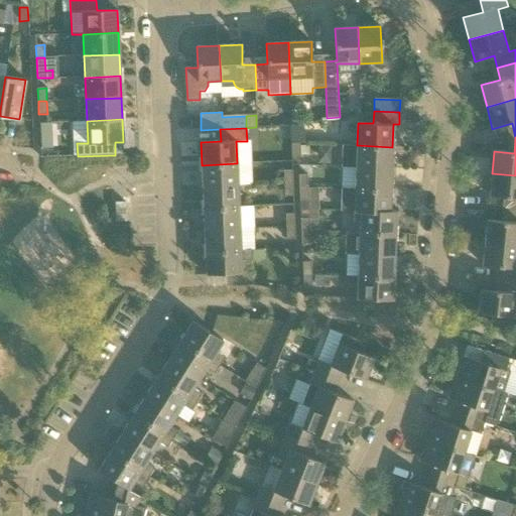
[(292,156),(300,156),(300,143),(291,144),(292,156)]
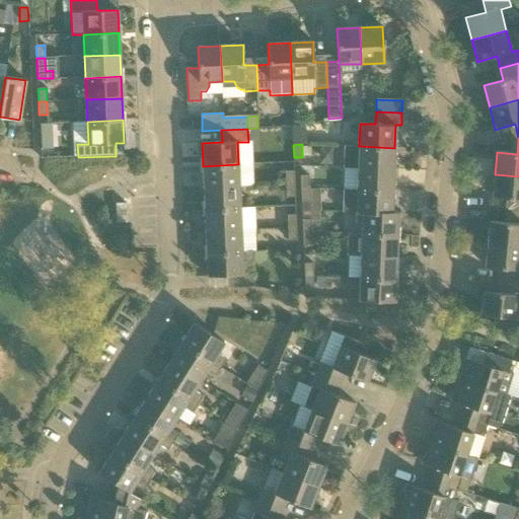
[(321,145),(320,160),(334,161),(334,146),(321,145)]
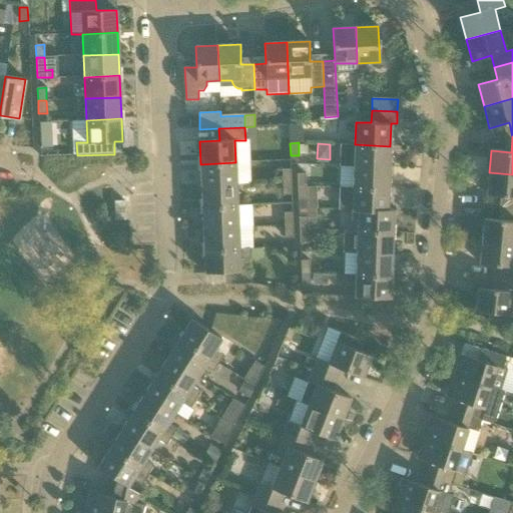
[(389,167),(390,146),(355,144),(340,144),(339,166),(354,166),(389,167)]
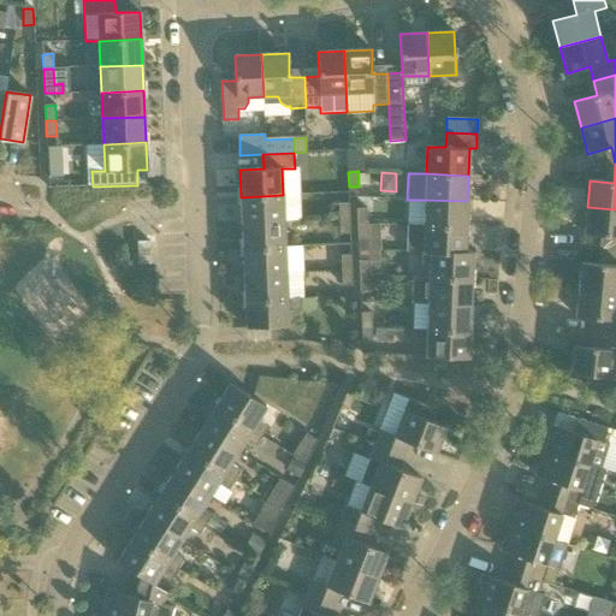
[(242,223),(284,221),(283,195),(241,197),(242,223)]
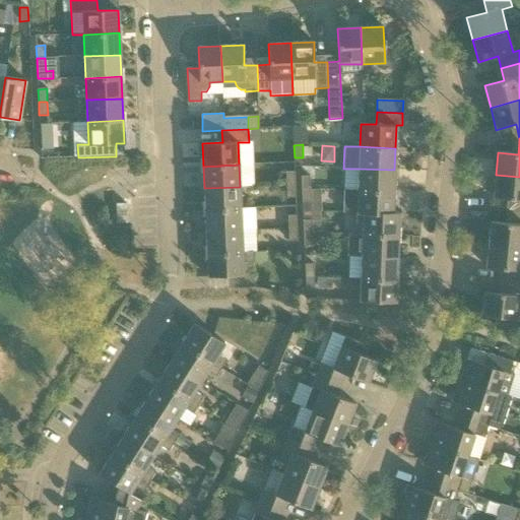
[(394,192),(394,170),(359,169),(358,191),(394,192)]
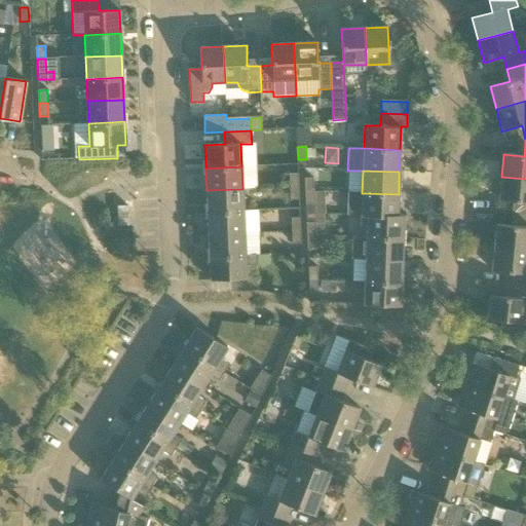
[(290,187),(299,187),(298,174),(290,174),(290,187)]
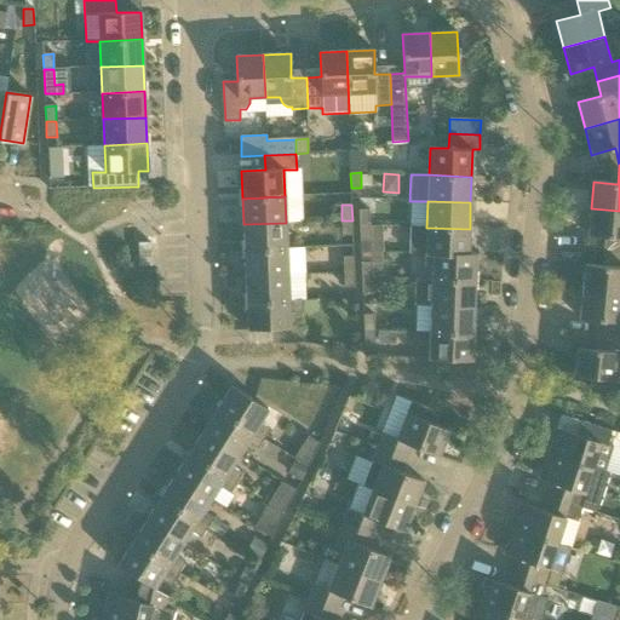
[(619,211),(591,208),(589,235),(612,237),(610,252),(619,253),(619,211)]
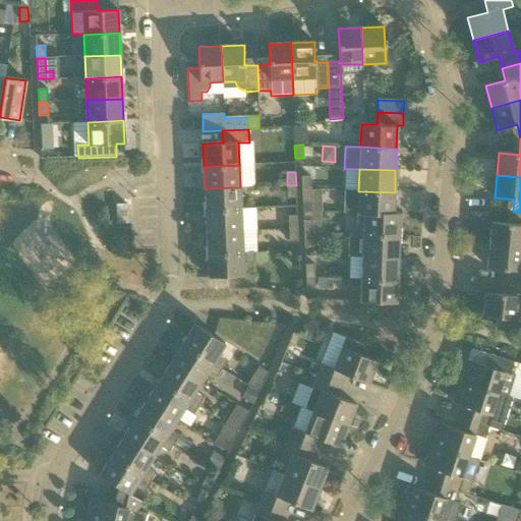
[(302,189),(311,189),(310,176),(301,177),(302,189)]
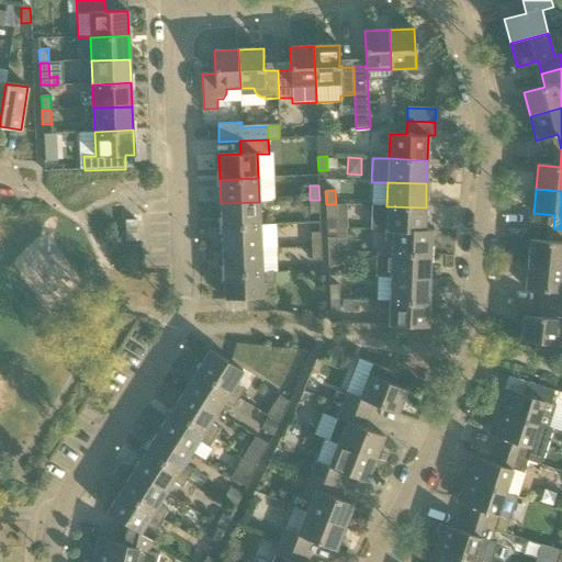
[(311,214),(319,213),(319,200),(310,200),(311,214)]
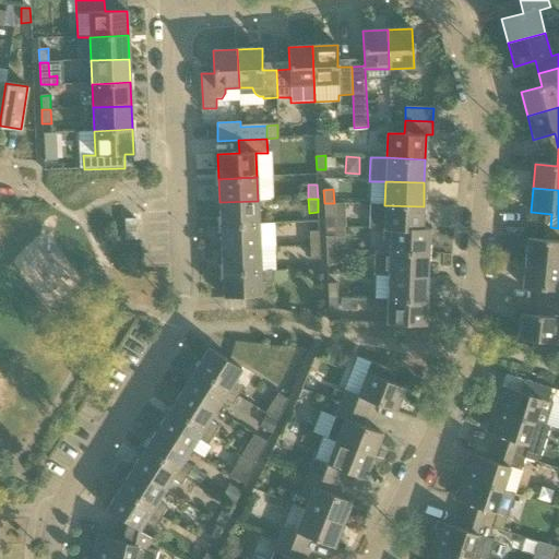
[(221,226),(259,224),(258,201),(219,202),(221,226)]
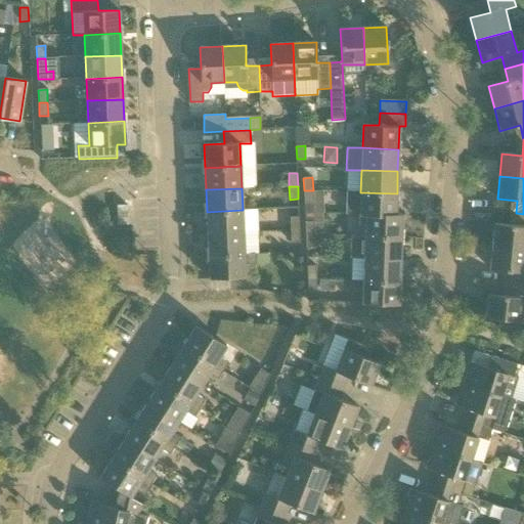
[(321,191),(313,191),(313,190),(304,190),(305,213),(314,213),(322,213),(321,191)]
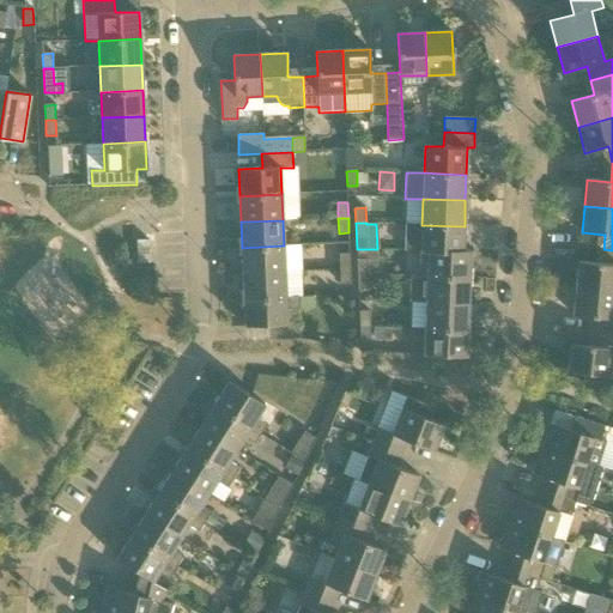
[(463,253),(463,250),(463,235),(465,226),(422,225),(422,250),(463,253)]
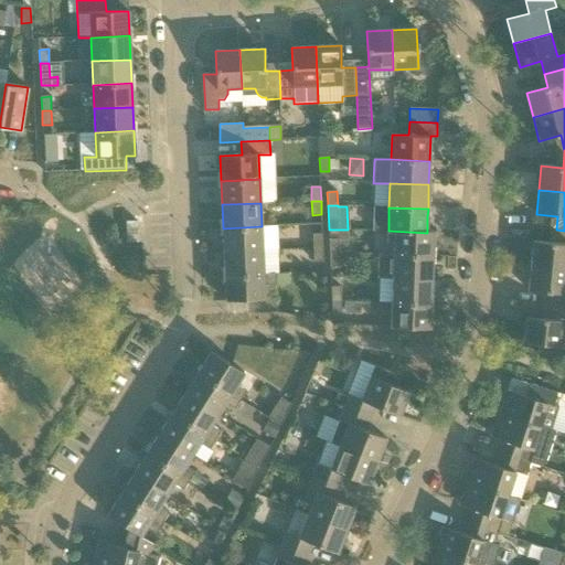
[(126,222),(127,242),(138,242),(137,222),(126,222)]
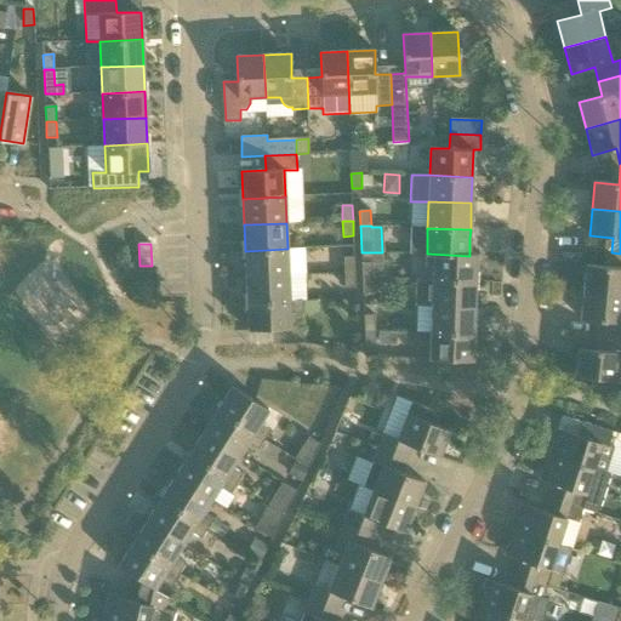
[(246,277),(289,275),(288,249),(245,251),(246,277)]
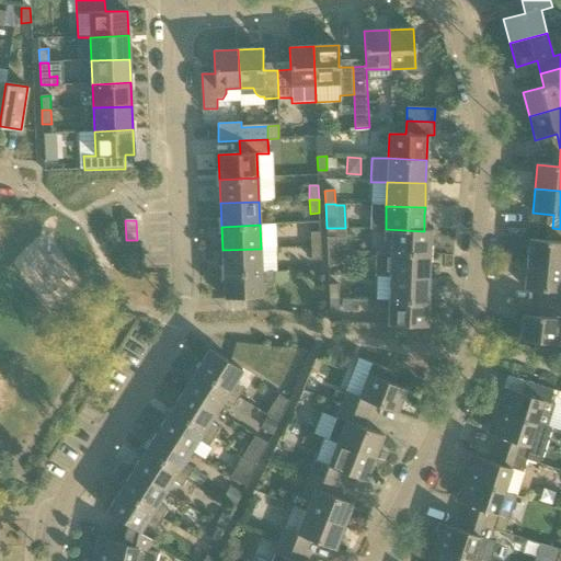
[(346,250),(345,228),(336,228),(327,228),(328,252),(338,251),(338,250),(346,250)]
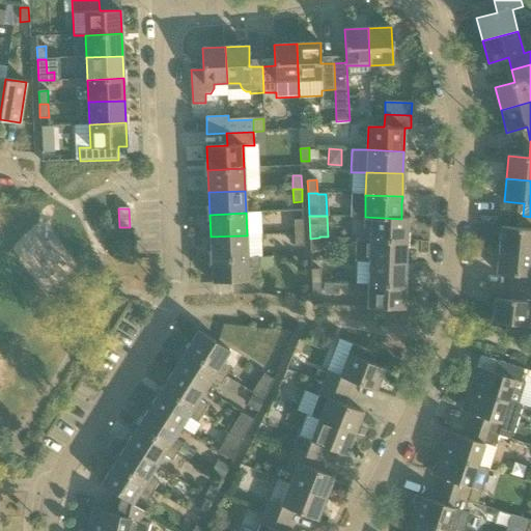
[(530,217),(523,216),(522,228),(501,226),(499,250),(530,253),(530,217)]
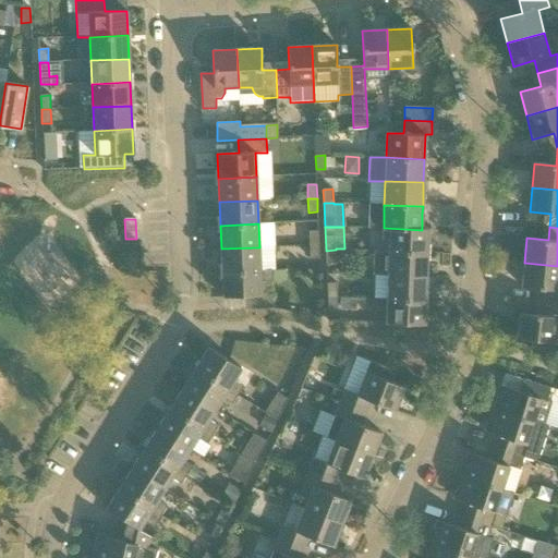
[(378,252),(388,252),(427,253),(428,228),(422,228),(422,230),(384,228),(383,241),(381,241),(378,243),(378,252)]
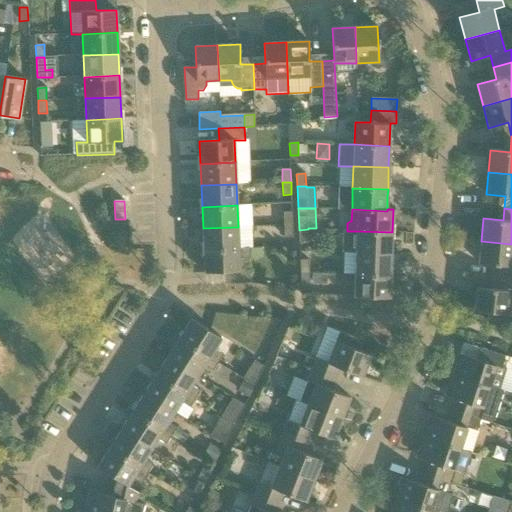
[(284,225),(293,225),(292,212),(283,212),(284,225)]
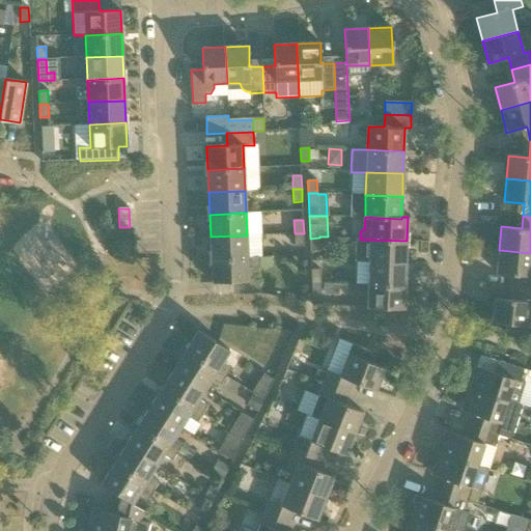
[(296,247),(304,246),(304,233),(295,233),(296,247)]
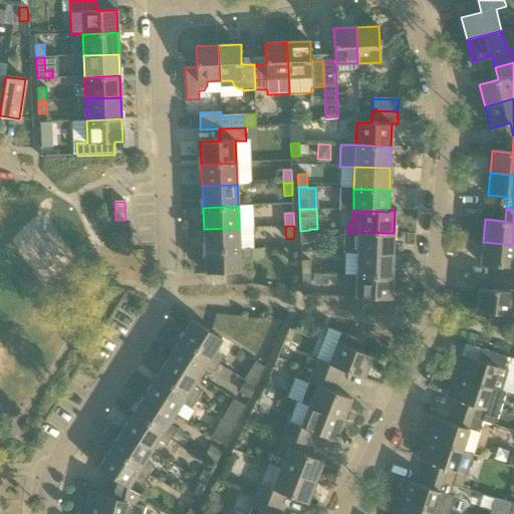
[(239,250),(239,228),(204,229),(205,251),(239,250)]
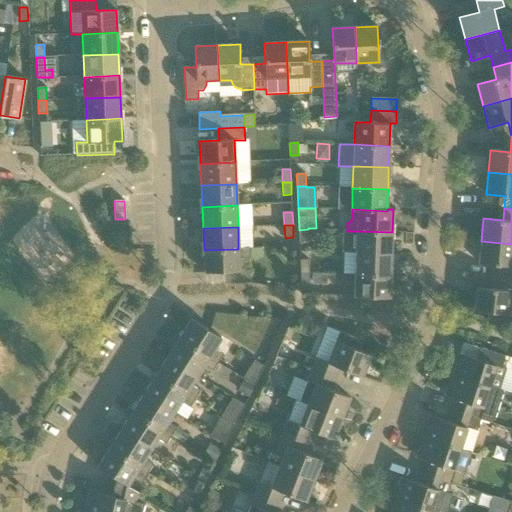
[(299,242),(308,242),(308,229),(299,230),(299,242)]
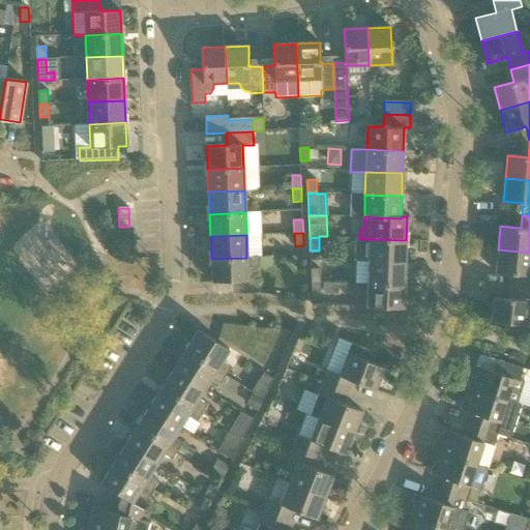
[(405,263),(406,240),(369,239),(369,262),(405,263)]
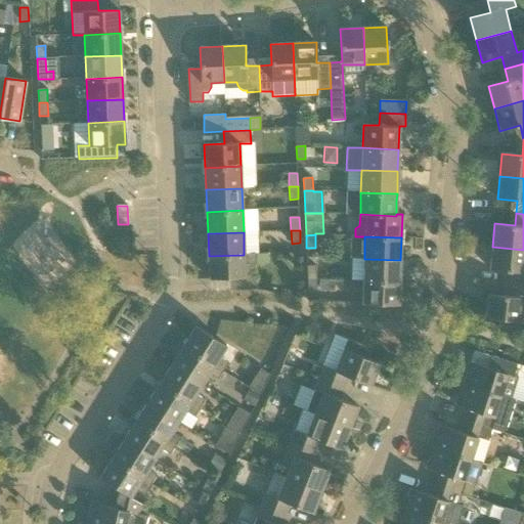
[(523,250),(492,247),(490,269),(510,271),(509,284),(523,285),(523,250)]
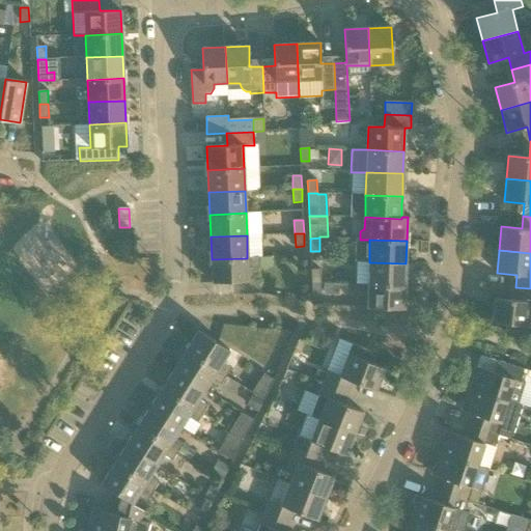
[(247,258),(212,259),(213,282),(233,282),(233,295),(260,294),(259,281),(248,281),(248,269),(259,269),(258,258),(247,258)]
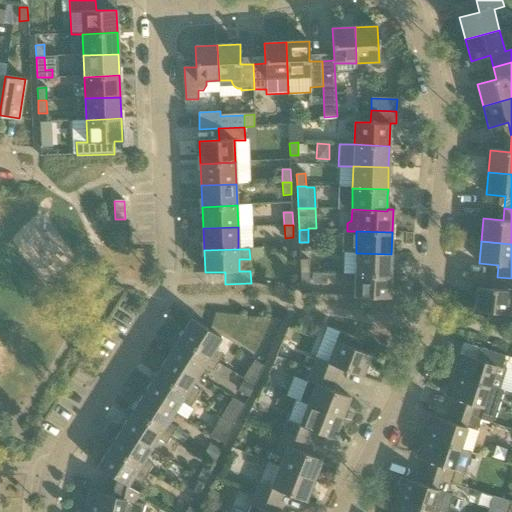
[(390,276),(391,254),(356,253),(355,274),(390,276)]
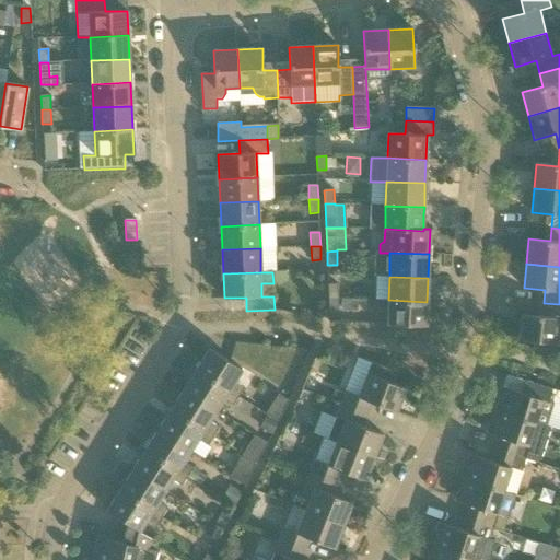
[(329,299),(338,299),(338,284),(328,284),(329,299)]
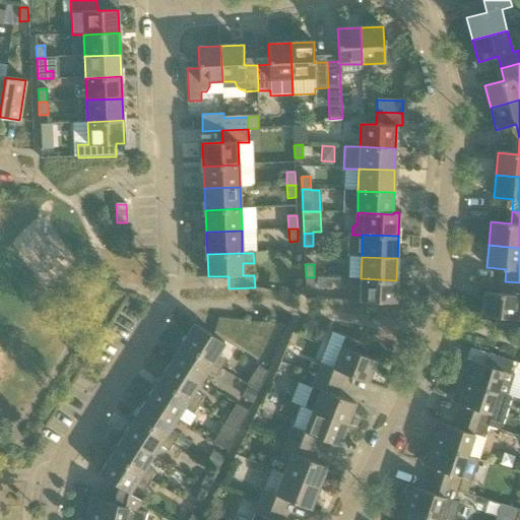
[(306,290),(315,289),(314,277),(306,277),(306,290)]
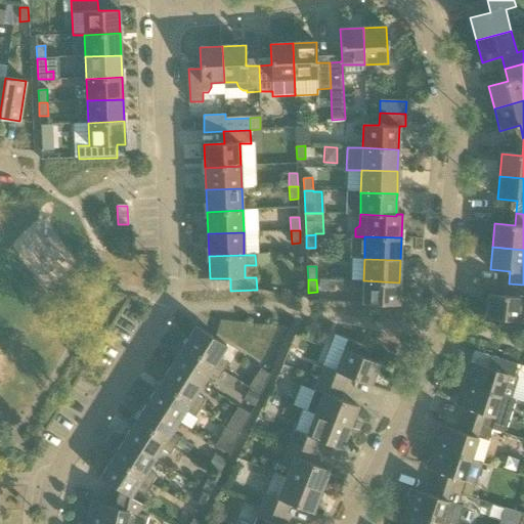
[(399,305),(399,282),(363,280),(362,304),(399,305)]
